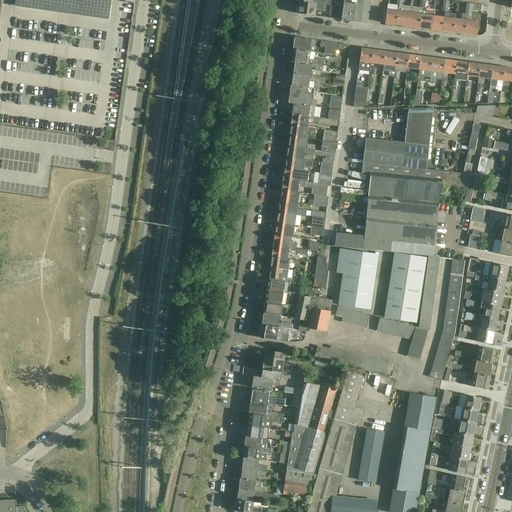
[(111,0),(15,0),(15,7),(109,20),(111,0)]
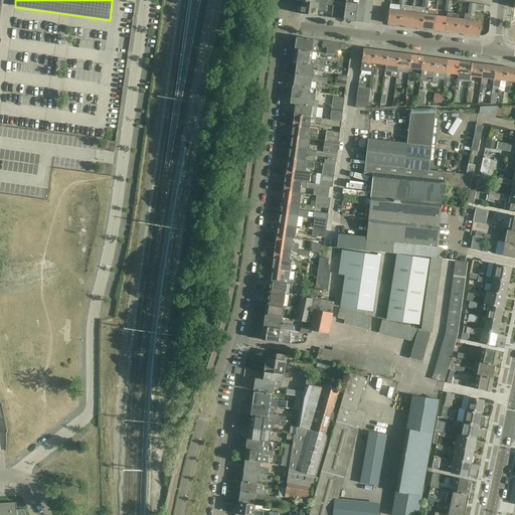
[(345,0),(345,4),(344,8),(343,20),(354,21),(357,8),(357,4),(357,0),(345,0)]
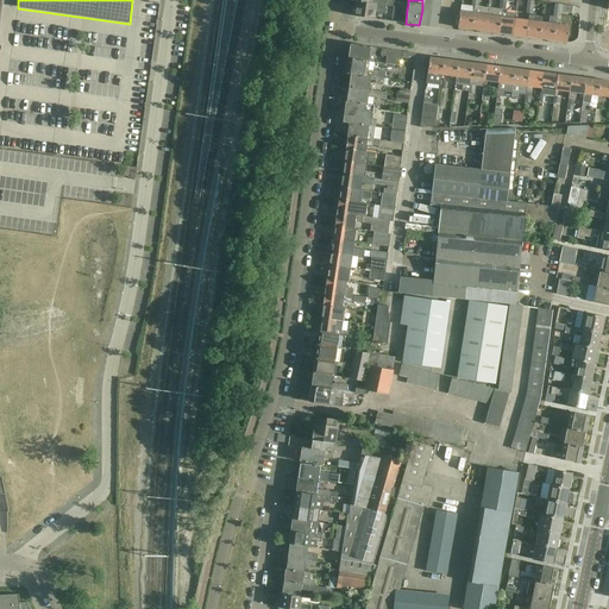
[(371,4),(356,2),(353,17),(375,19),(375,12),(385,14),(387,6),(371,4)]
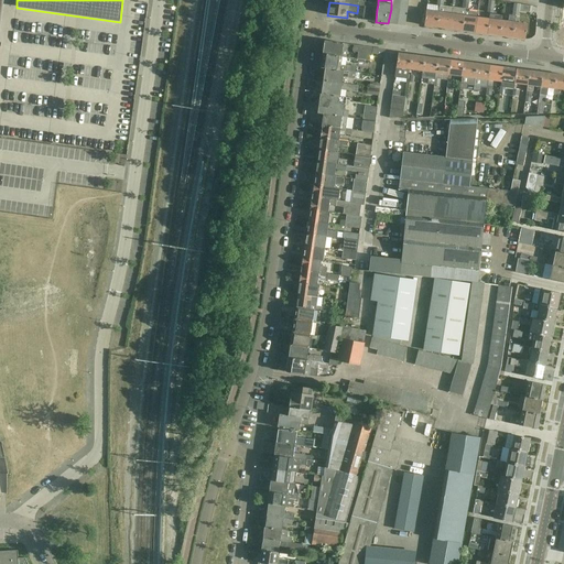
[(519,10),(518,11),(529,13),(530,6),(513,3),(512,9),(519,10)]
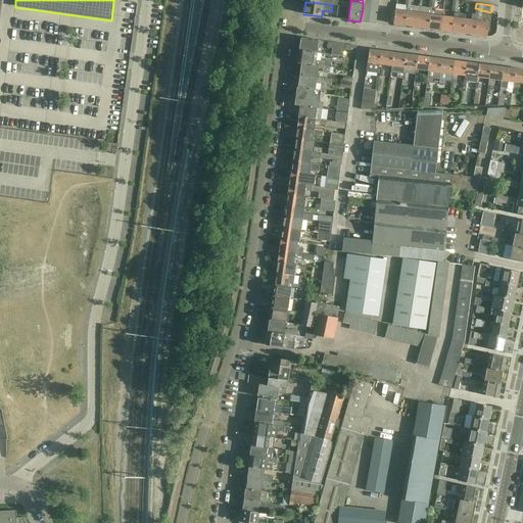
[(349,8),(344,7),(338,6),(336,18),(348,20),(349,8)]
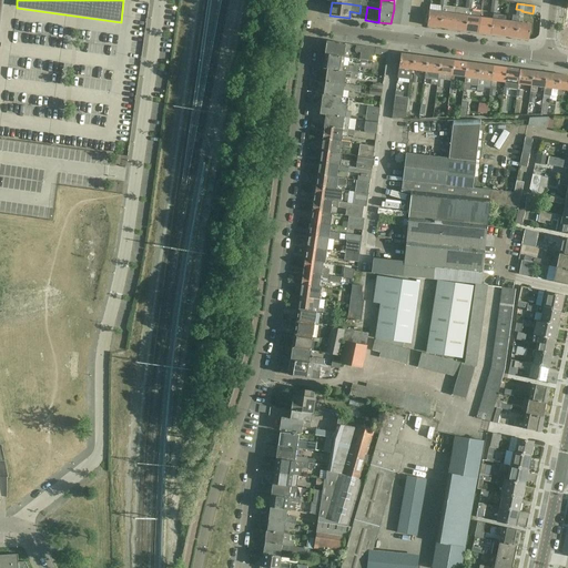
[(443,7),(442,12),(439,28),(453,30),(455,9),(443,7)]
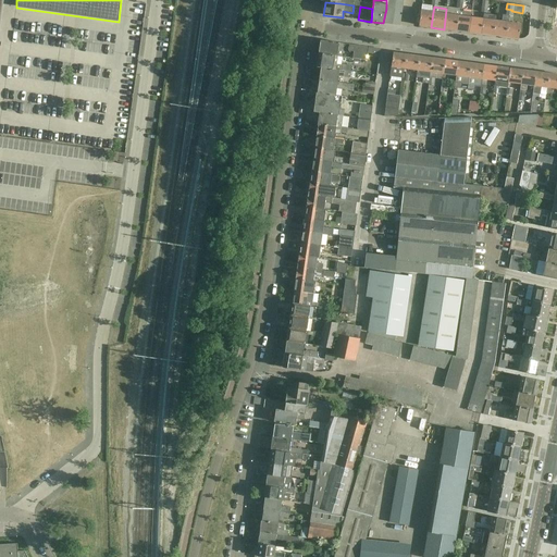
[(394,10),(386,9),(383,23),(392,25),(394,10)]
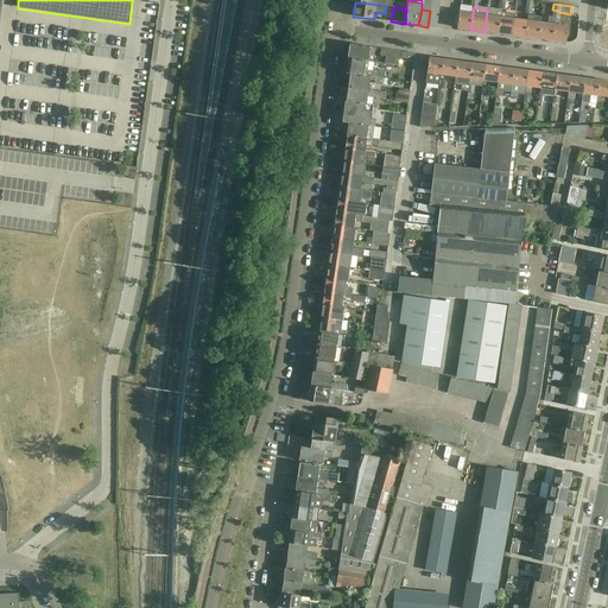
[(501,11),(487,10),(485,32),(498,33),(500,17),(501,12),(501,11)]
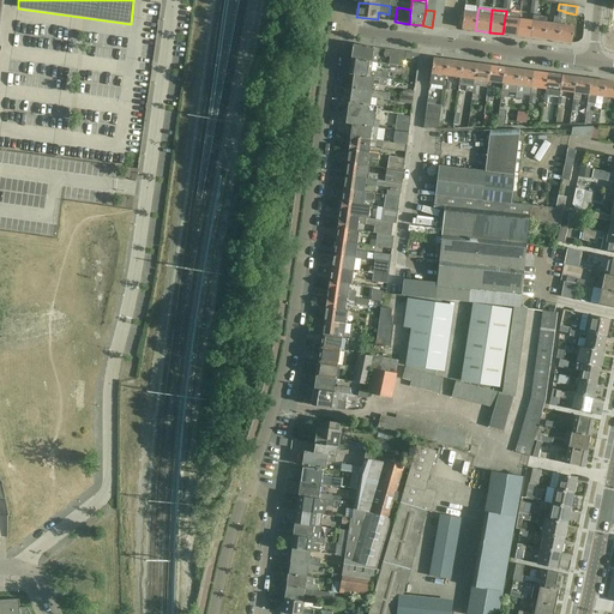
[(565,11),(558,10),(557,17),(555,16),(554,24),(546,23),(543,40),(557,41),(559,25),(560,17),(564,17),(564,12),(565,11)]
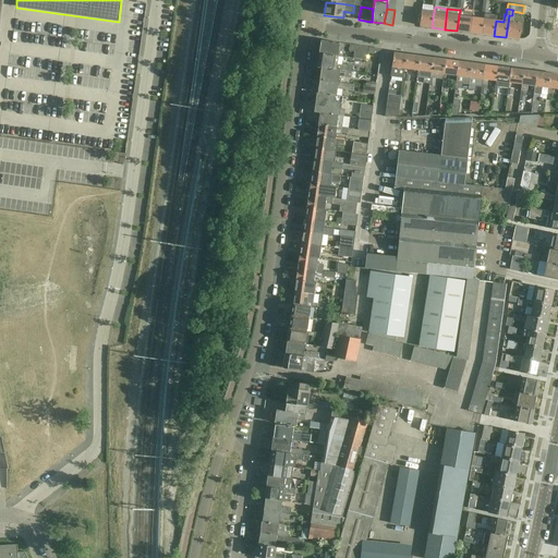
[(402,11),(395,10),(392,25),(401,26),(402,11)]
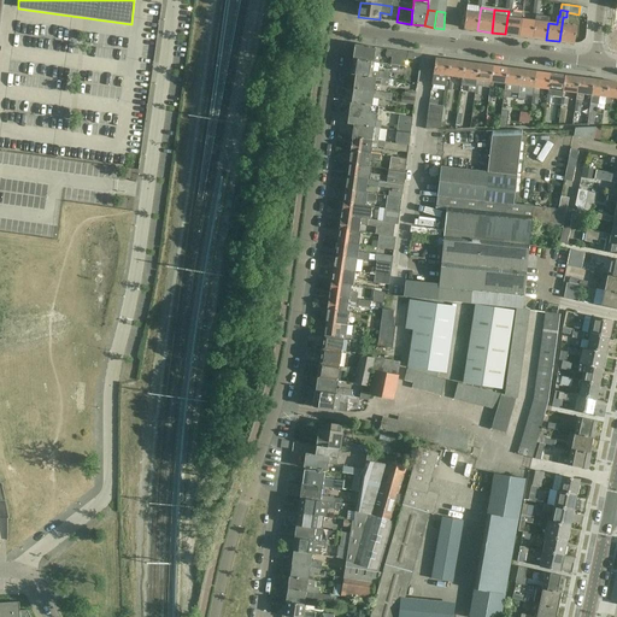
[(480,13),(466,11),(464,29),(477,30),(480,13)]
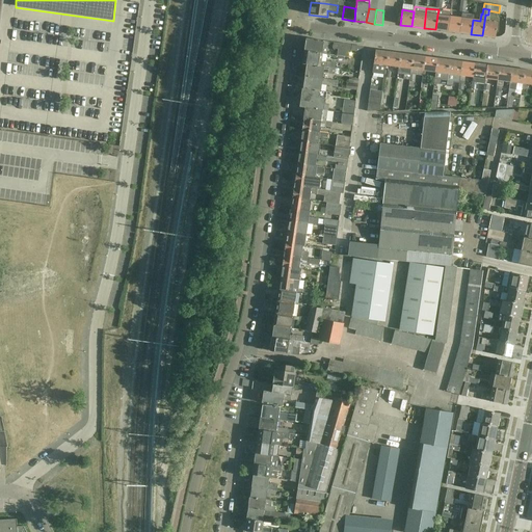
[(450,11),(439,10),(437,15),(435,29),(448,31),(449,16),(450,11)]
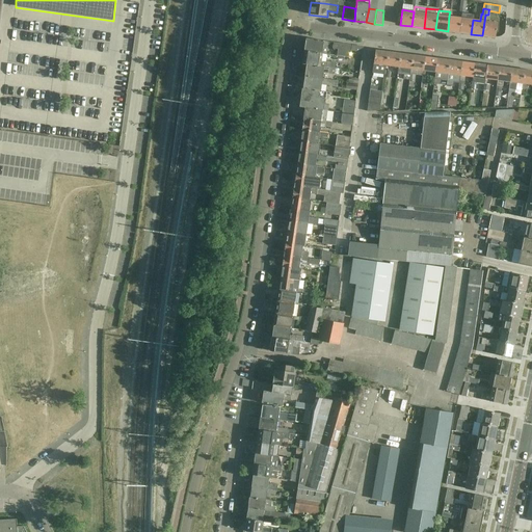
[(474,15),(461,14),(461,18),(459,32),(471,34),(473,20),(474,15)]
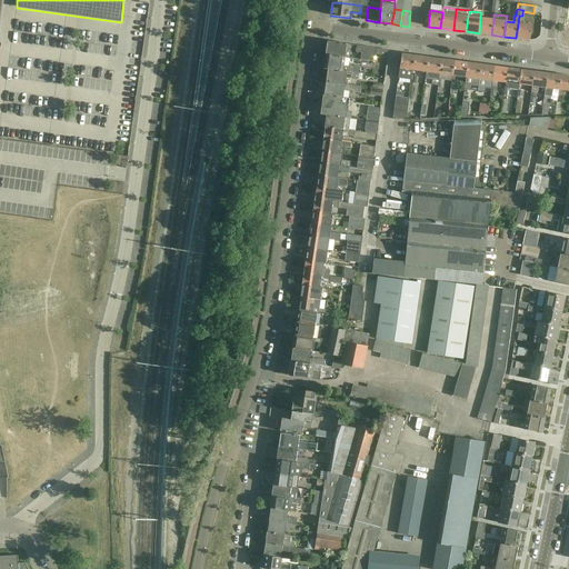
[(493,19),(480,17),(479,33),(491,35),(493,19)]
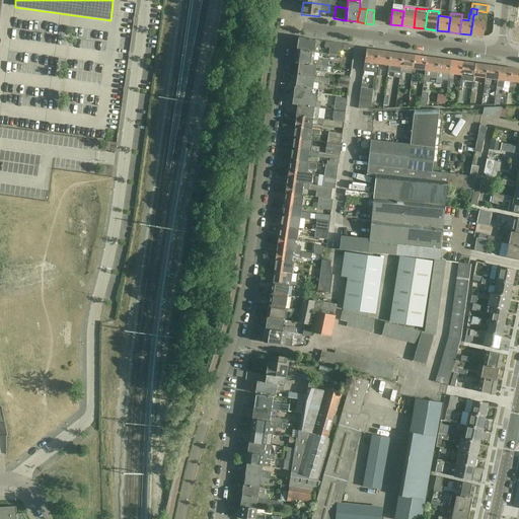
[(485,22),(472,21),(470,34),(484,36),(485,22)]
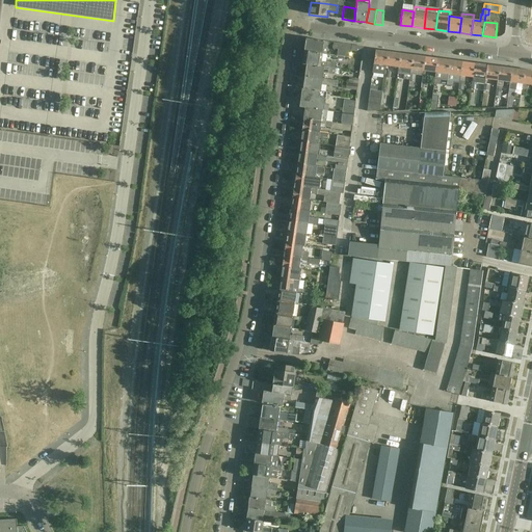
[(328,42),(306,38),(303,51),(322,54),(326,55),(328,42)]
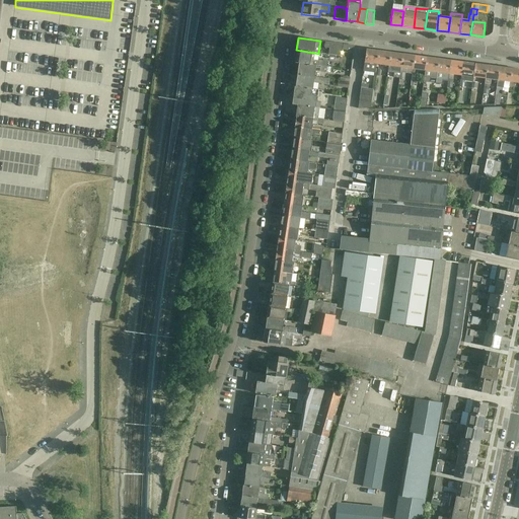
[(353,54),(354,46),(344,45),(343,52),(353,54)]
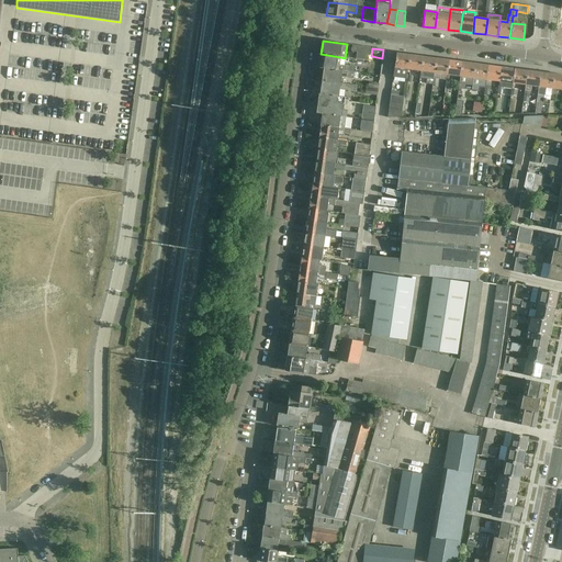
[(340,57),(321,54),(319,68),(324,68),(355,72),(356,66),(345,65),(345,58),(340,57)]
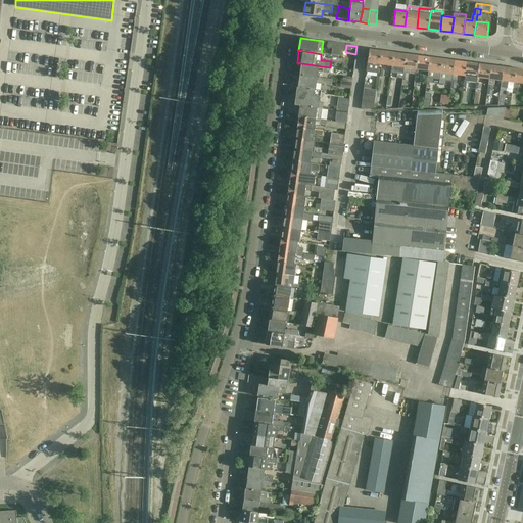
[(381,51),(369,50),(366,72),(378,74),(379,69),(380,63),(381,51)]
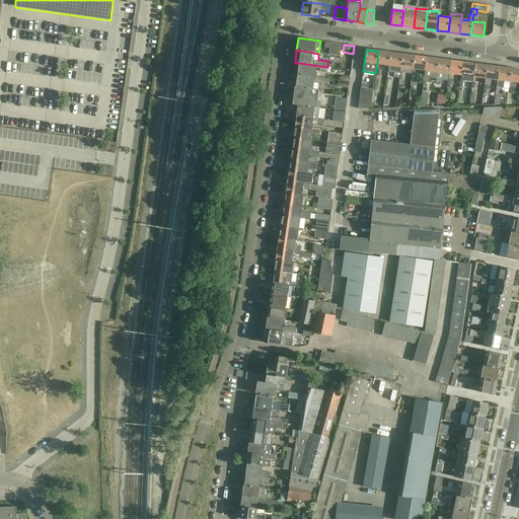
[(390,53),(378,51),(377,63),(389,65),(390,53)]
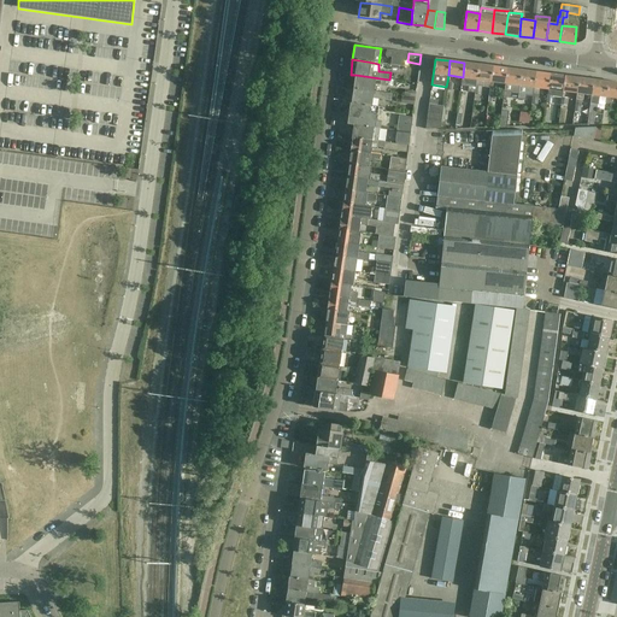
[(479,65),(464,63),(463,77),(462,84),(476,87),(479,65)]
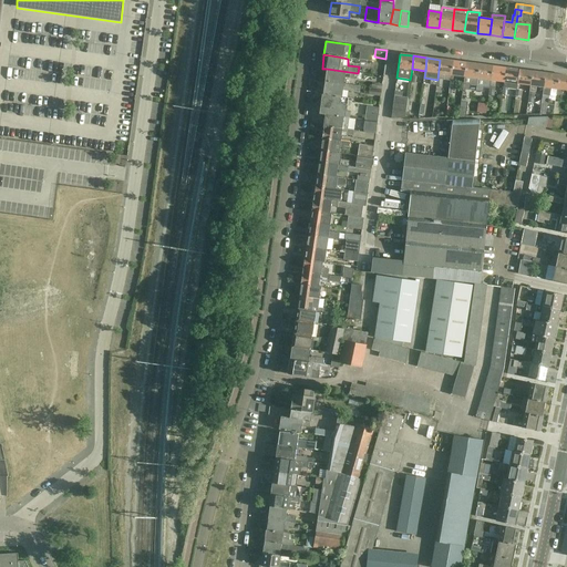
[(453,61),(440,60),(437,80),(436,86),(442,88),(443,80),(450,81),(451,81),(451,74),(453,61)]
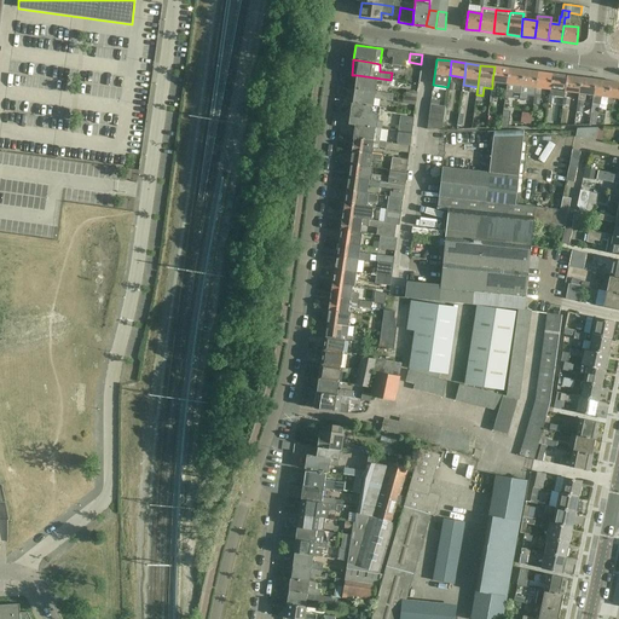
[(509,69),(495,67),(492,81),(507,84),(509,69)]
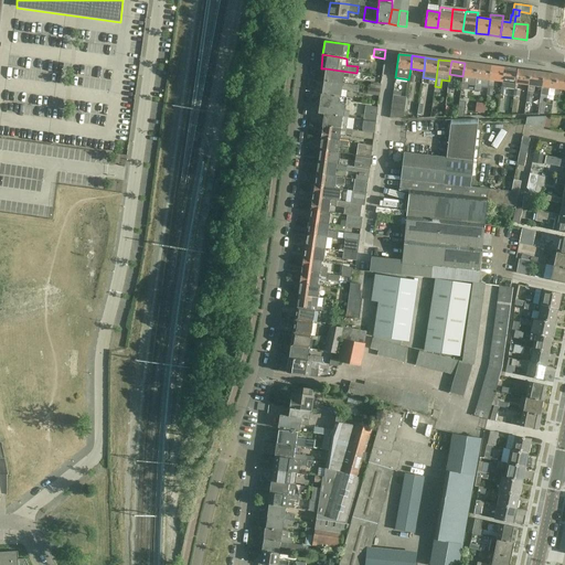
[(478,64),(465,63),(462,76),(461,89),(468,89),(468,85),(475,86),(478,64)]
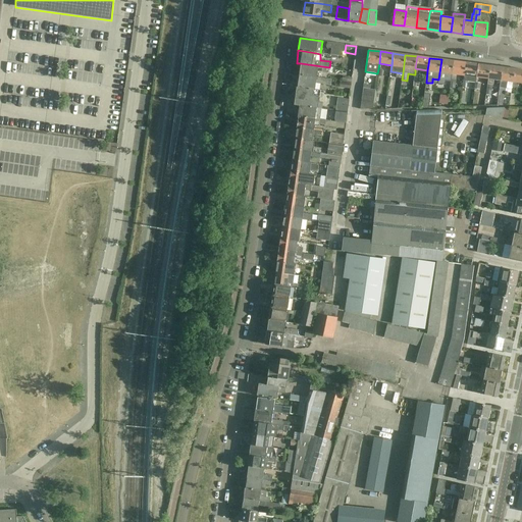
[(454,61),(441,59),(438,80),(438,85),(445,85),(445,81),(451,82),(451,80),(452,73),(454,61)]
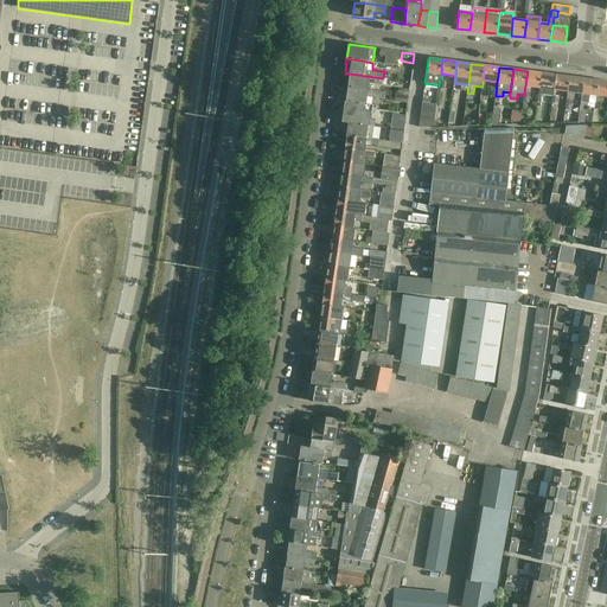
[(542,72),(528,71),(525,85),(540,88),(542,72)]
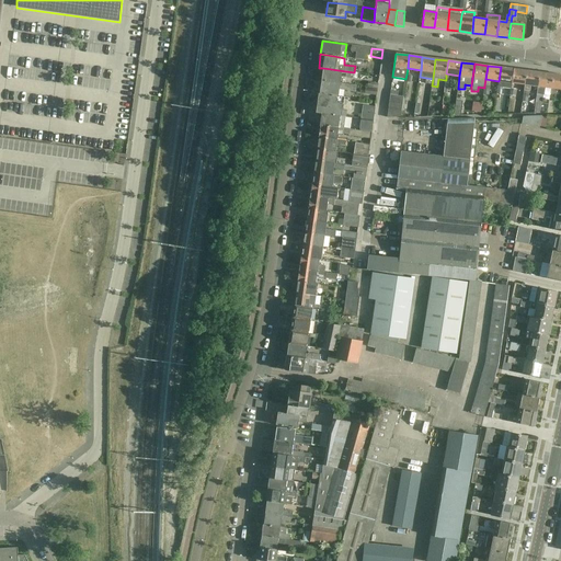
[(514,69),(501,67),(499,81),(497,94),(502,94),(503,90),(502,90),(503,88),(511,89),(512,83),(514,69)]
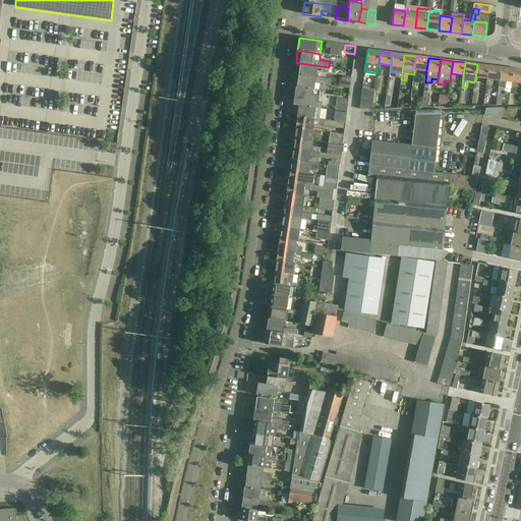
[(329,67),(300,63),(298,74),(316,76),(317,68),(321,69),(321,72),(328,73),(329,67)]
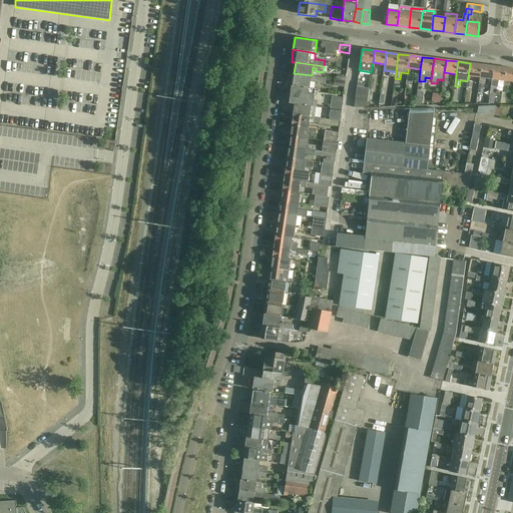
[(482,65),(470,63),(468,76),(480,77),(482,65)]
